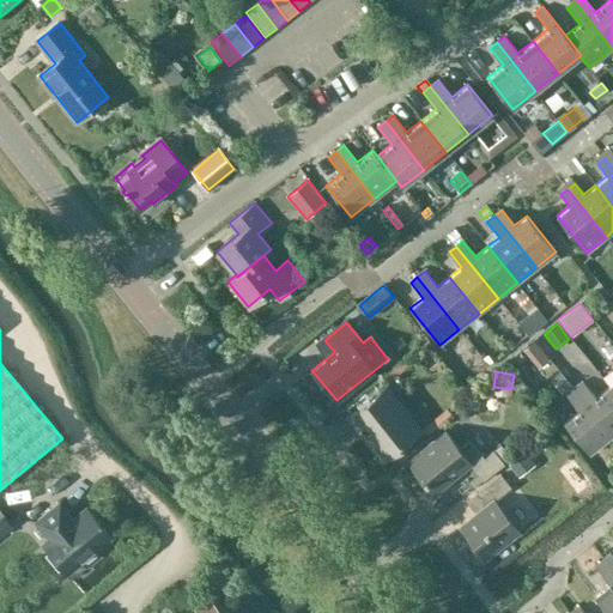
[(562,372),(553,380),(563,393),(571,386),(562,372)]
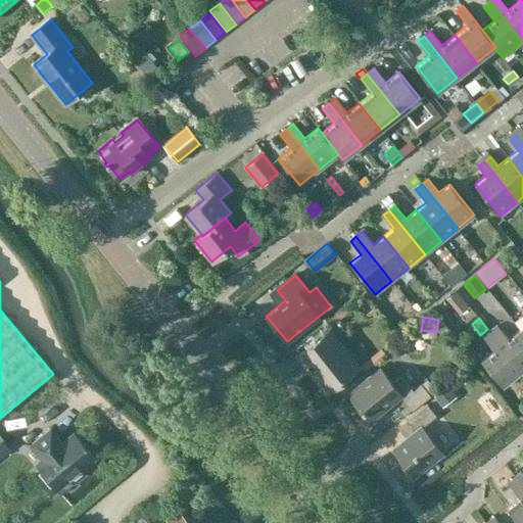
[(522,332),(521,330),(509,340),(497,326),(490,332),(522,372),(522,332)]
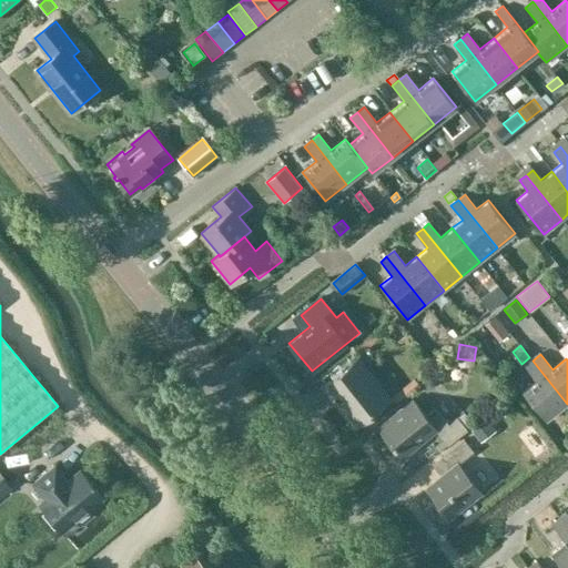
[(355,426),(388,399),(357,361),(324,387),(355,426)]
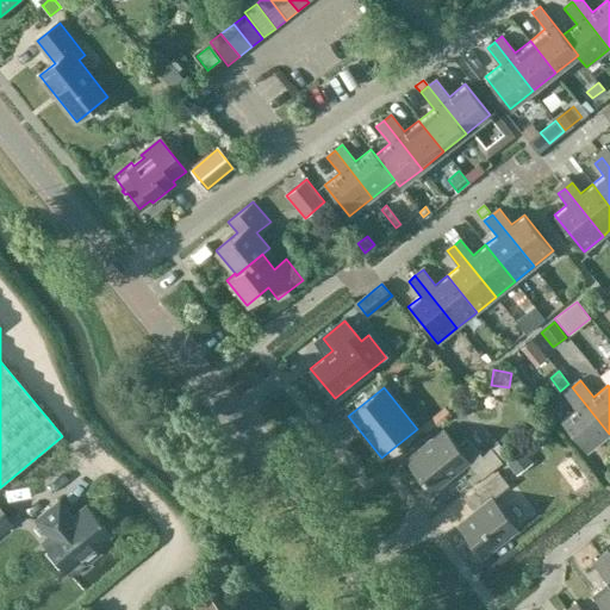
[(587,454),(609,435),(609,434),(572,387),(564,394),(577,411),(562,423),(587,454)]
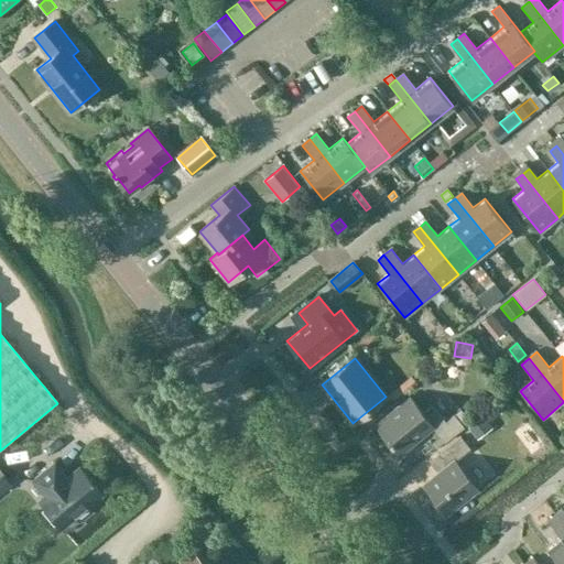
[(410,399),(376,426),(399,456),(432,430),(433,429),(445,443),(464,429),(454,415),(444,422),(432,407),(422,415),(410,399)]
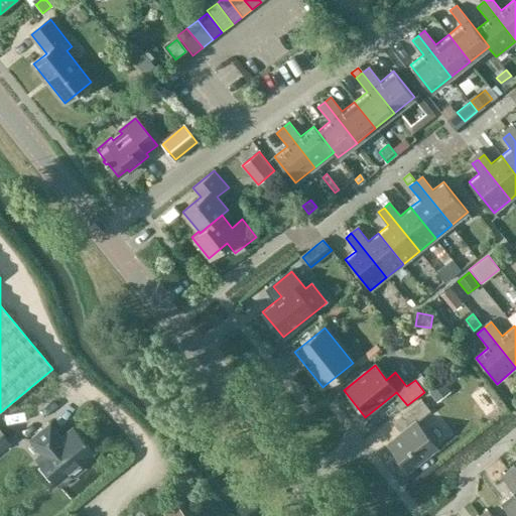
[(440,379),(428,388),(435,397),(447,388),(440,379)]
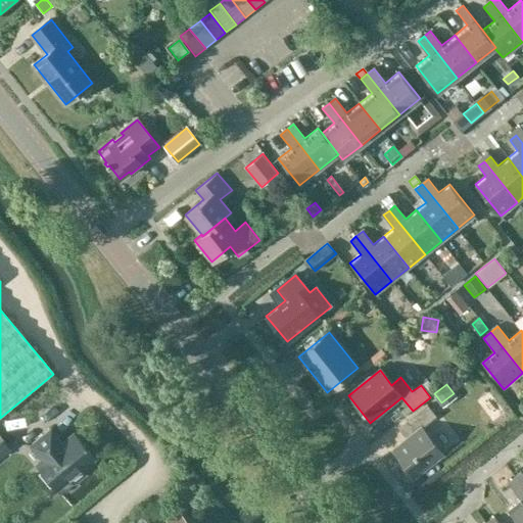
[(423,428),(436,417),(428,407),(406,424),(414,434),(394,450),(415,477),(443,454),(423,428)]
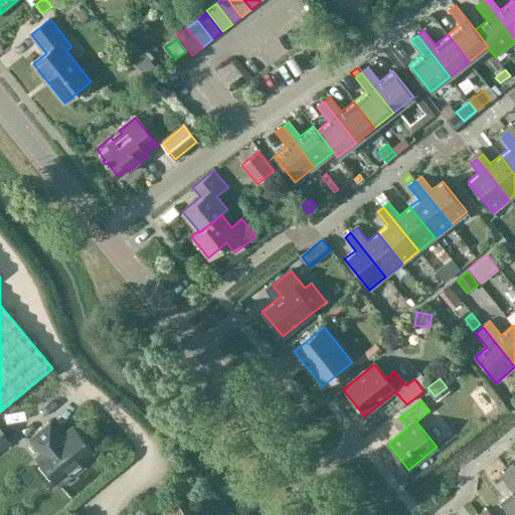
[(57,432),(57,431),(50,422),(30,440),(46,458),(40,463),(57,483),(69,473),(74,473),(80,468),(81,463),(94,453),(72,427),(60,439),(56,435),(57,434),(57,433),(57,432)]
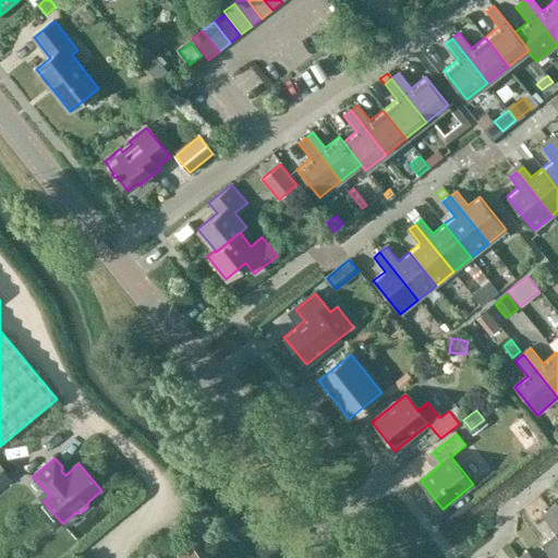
[(554,557),(557,557),(557,519),(550,510),(544,516),(556,531),(542,542),(554,557)]
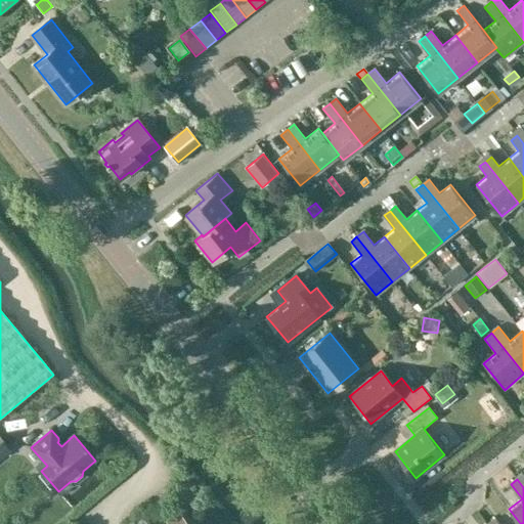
[(188,523),(181,515),(169,523),(147,523),(143,519),(137,523),(188,523)]
